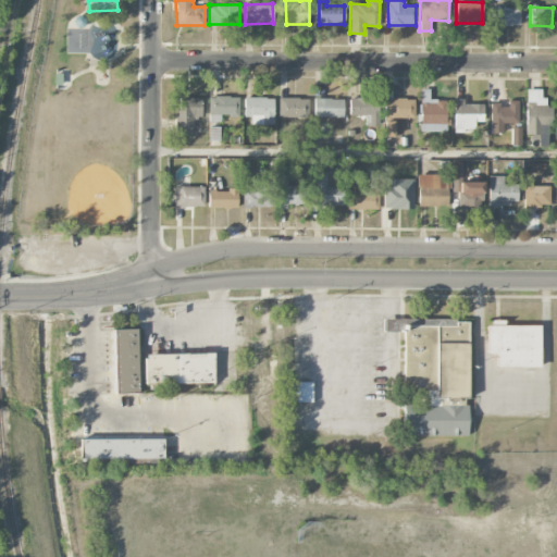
[(491,26),(520,25),(520,8),(491,8),(491,26)]
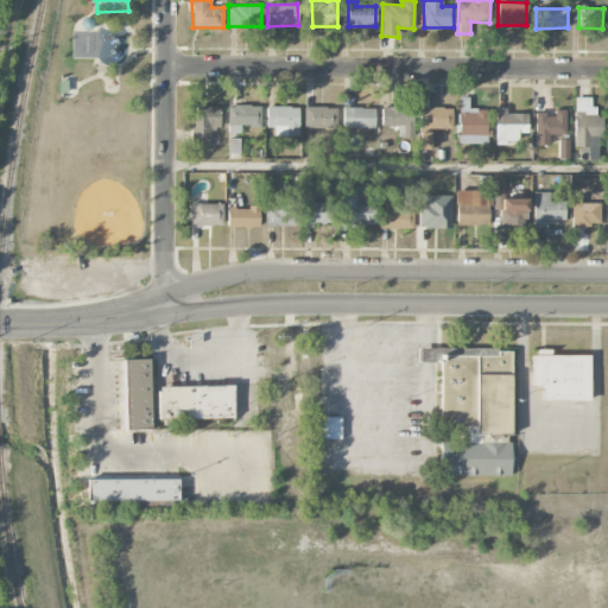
[(593,97),(574,97),(574,151),(588,151),(588,159),(601,159),(600,116),(593,116),(593,97)]
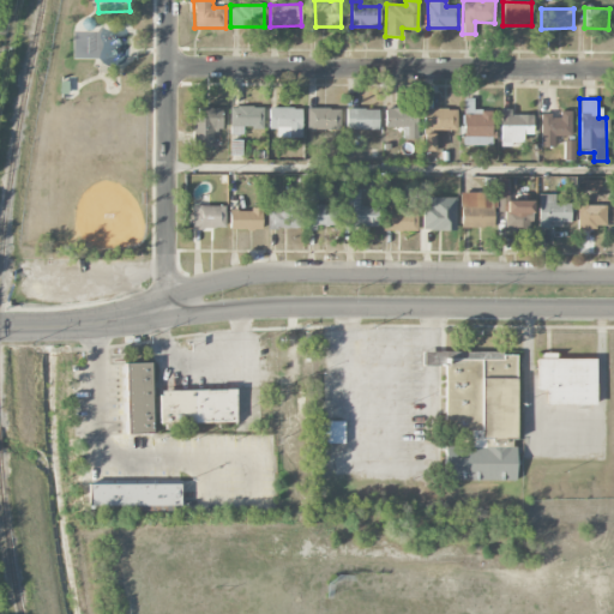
[(212,146),(211,130),(222,130),(222,107),(198,108),(198,120),(192,120),(193,146),(212,146)]
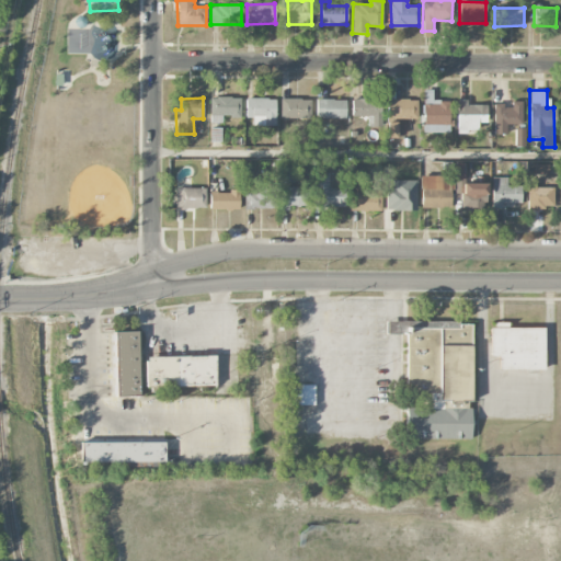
[(241,117),(241,98),(209,98),(209,124),(222,124),(222,117),(241,117)]
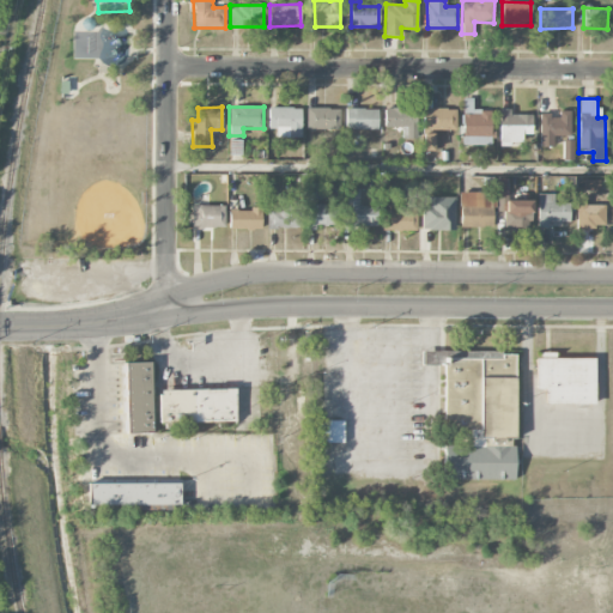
[(302,137),(302,108),(268,108),(268,128),(277,128),(277,138),(302,137)]
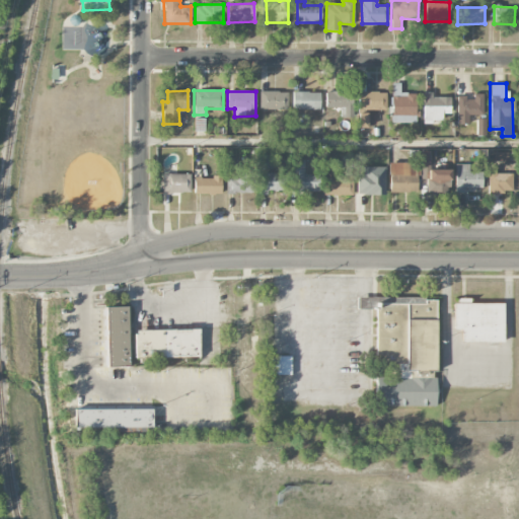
[(258,109),(287,109),(287,92),(260,91),(258,109)]
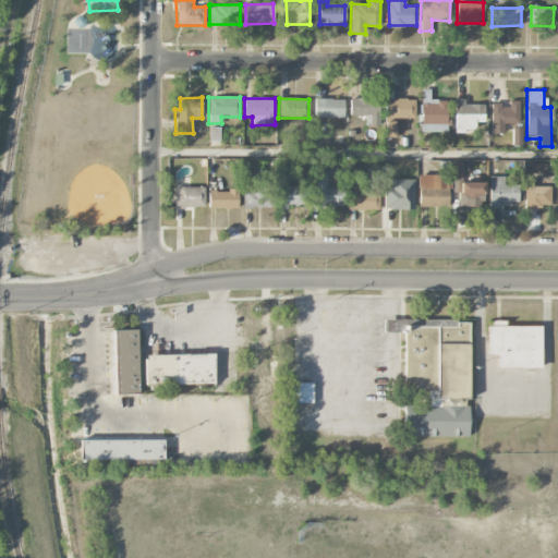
[(314,118),(343,118),(343,99),(315,98),(314,118)]
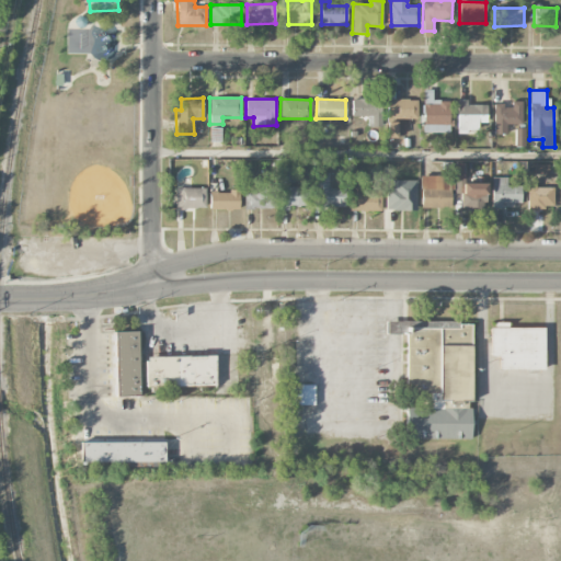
[(381,99),(352,99),(352,116),(368,116),(368,126),(381,126),(381,99)]
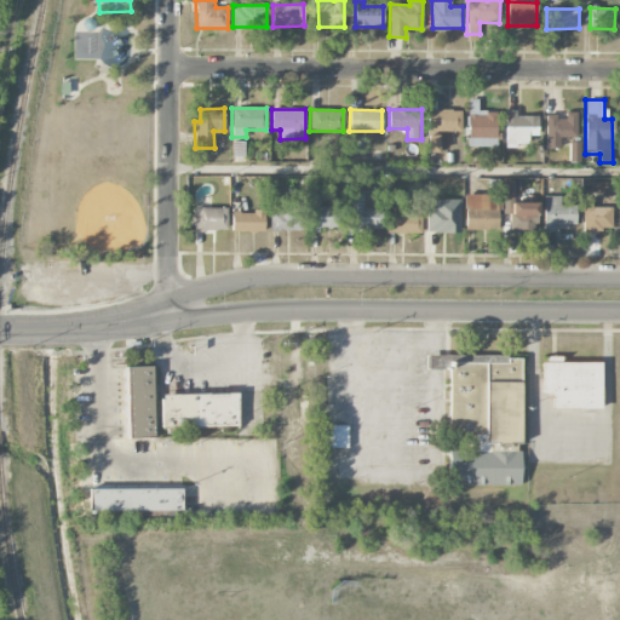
[(461,132),(461,110),(428,110),(428,132),(461,132)]
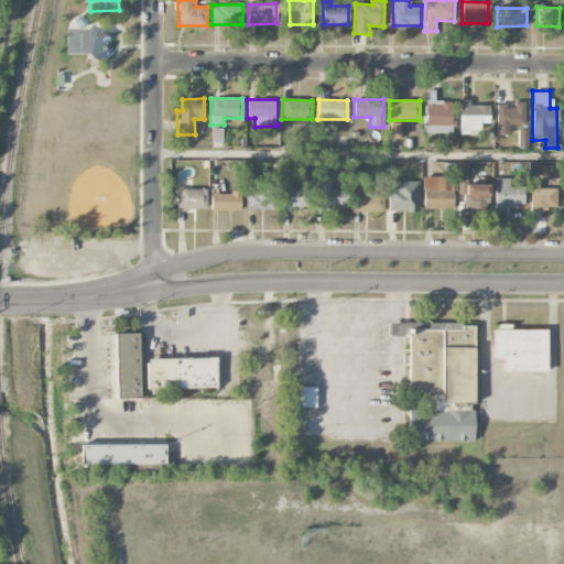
[(452,133),(452,100),(425,100),(425,133),(452,133)]
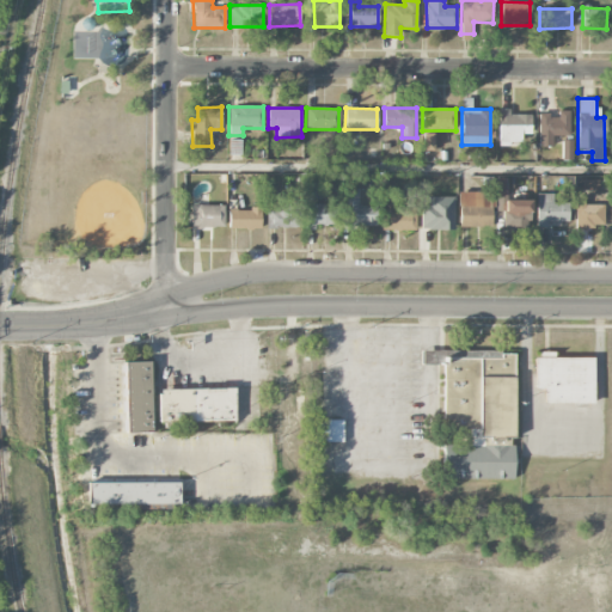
[(531,114),(509,114),(509,109),(499,109),(499,144),(521,144),(521,134),(531,134),(531,114)]
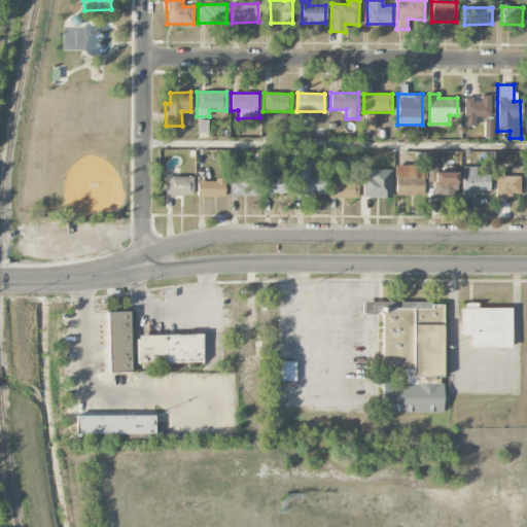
[(464,99),(463,126),(476,126),(476,116),(491,116),(491,96),(481,96),(481,99),(464,99)]
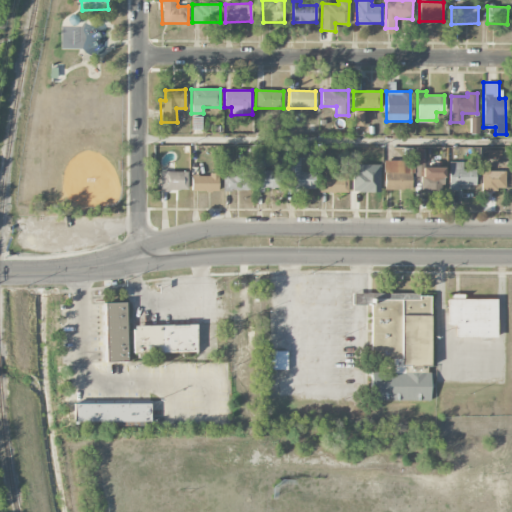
[(352,112),(353,126),(363,126),(362,111),(352,112)]
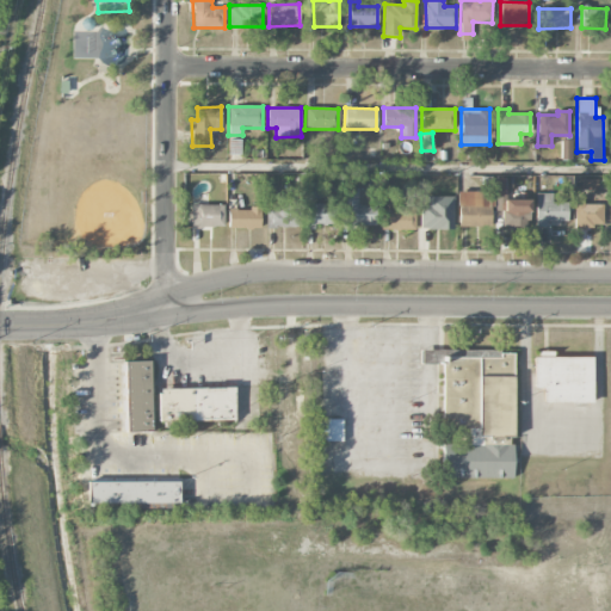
[(561,159),(572,160),(572,140),(561,140),(561,159)]
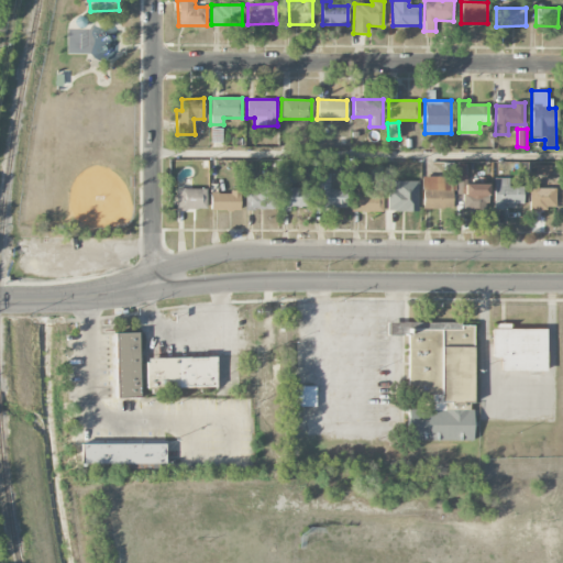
[(465,164),(457,164),(456,194),(465,194),(465,164)]
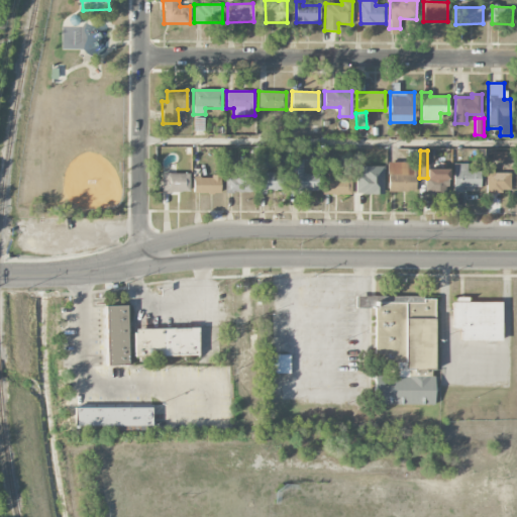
[(272,154),(259,154),(259,168),(272,168),(272,154)]
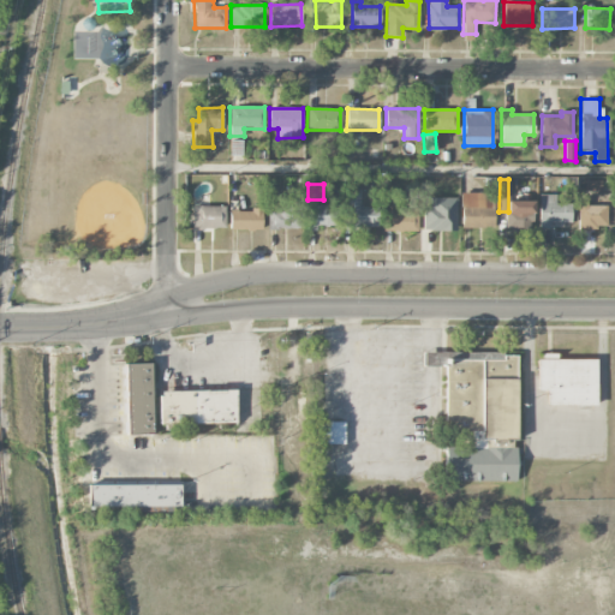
[(375,226),(375,208),(360,207),(360,191),(346,191),(345,231),(356,231),(356,226),(375,226)]
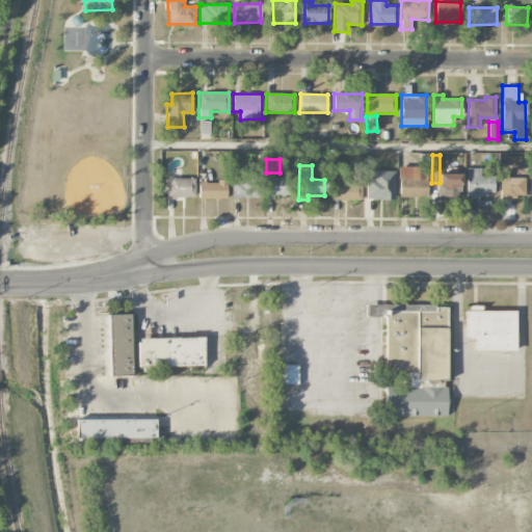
[(399,196),(426,197),(427,167),(399,167),(399,196)]
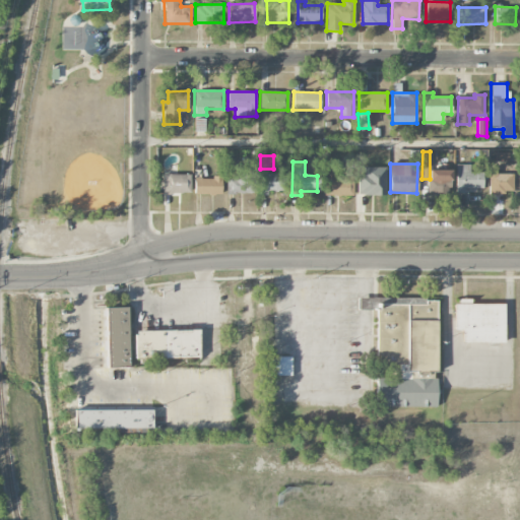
[(456,193),(464,193),(464,189),(482,189),(483,172),(469,172),(469,165),(456,165),(456,193)]
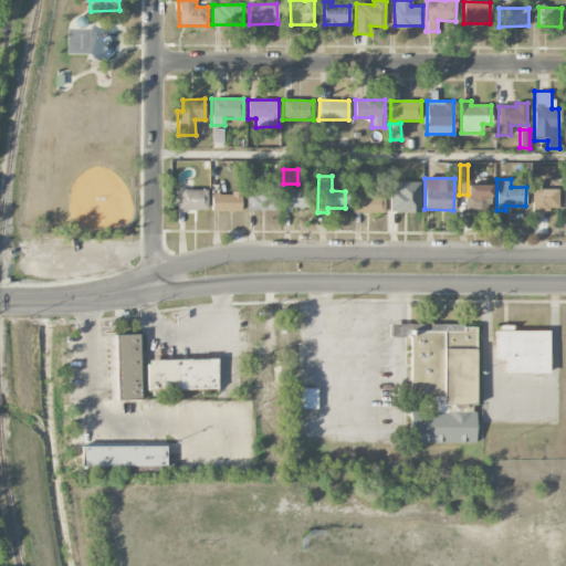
[(420,212),(420,182),(397,181),(397,190),(389,190),(389,212),(420,212)]
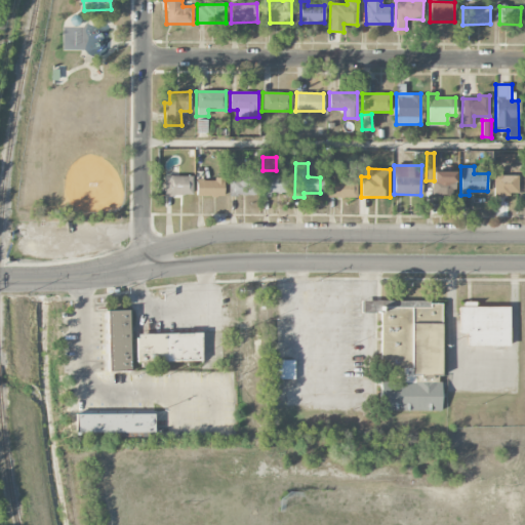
[(493,195),(518,196),(519,175),(501,175),(501,170),(494,170),(493,195)]
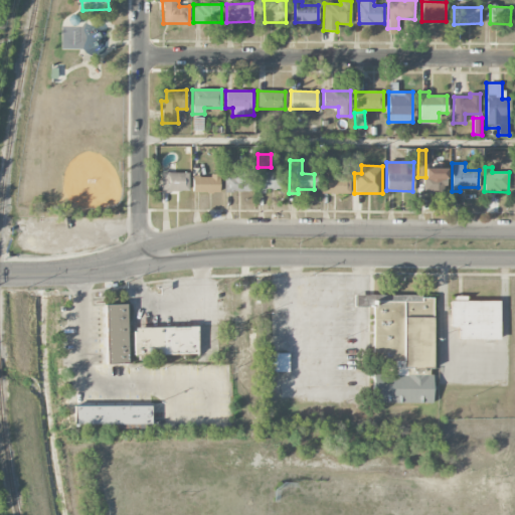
[(447,168),(423,169),(424,193),(437,193),(436,182),(448,182),(447,168)]
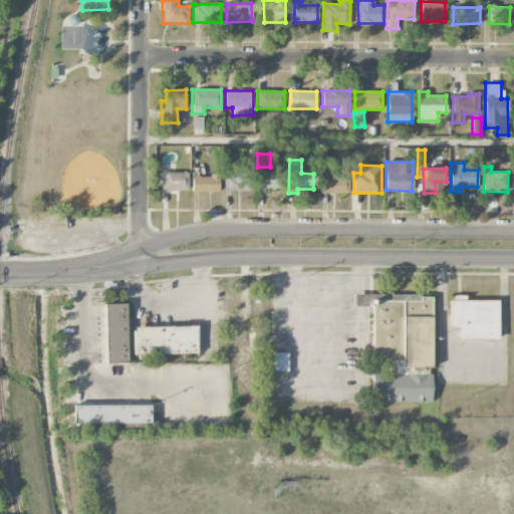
[(258,190),(284,190),(283,171),(257,172),(258,190)]
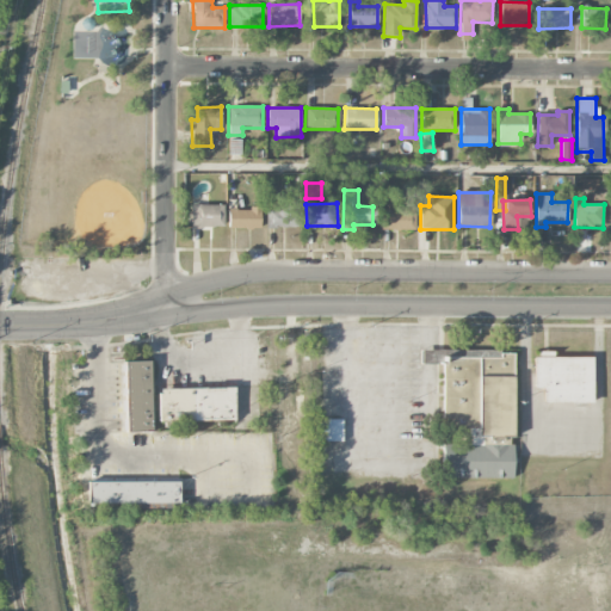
[(223,204),(190,205),(190,228),(223,227),(223,204)]
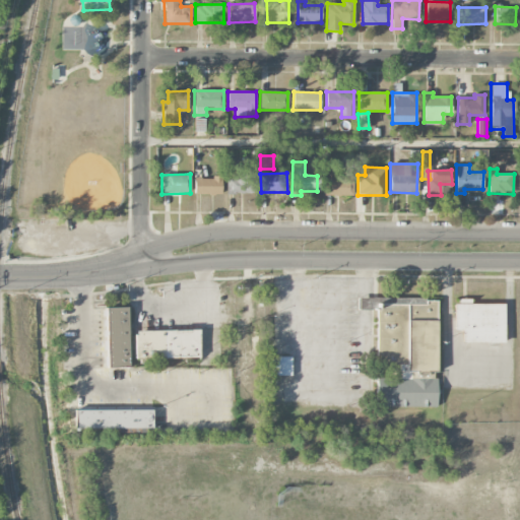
[(226,193),(255,194),(255,176),(226,176),(226,193)]
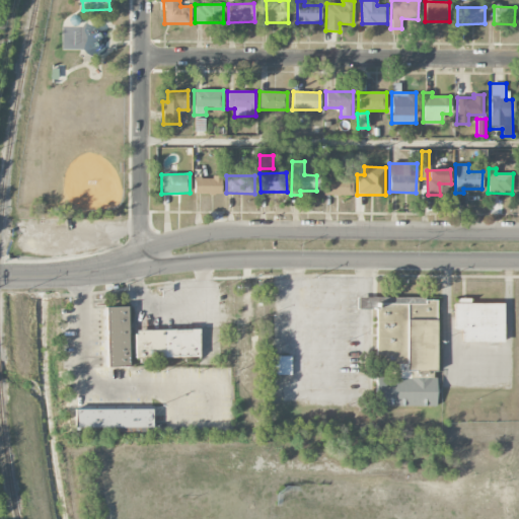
[(194,194),(222,195),(222,177),(194,176),(194,194)]
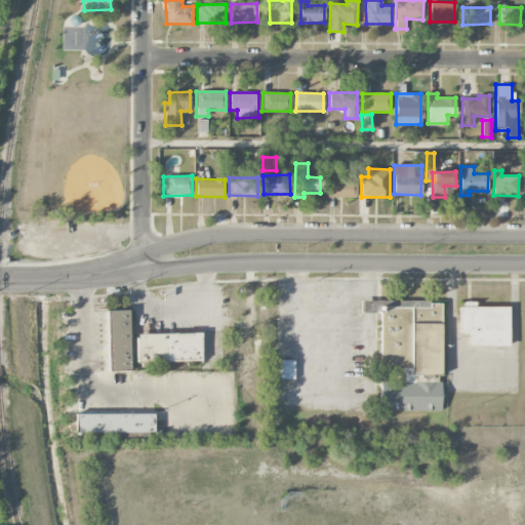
[(356,198),(357,180),(329,179),(328,197),(356,198)]
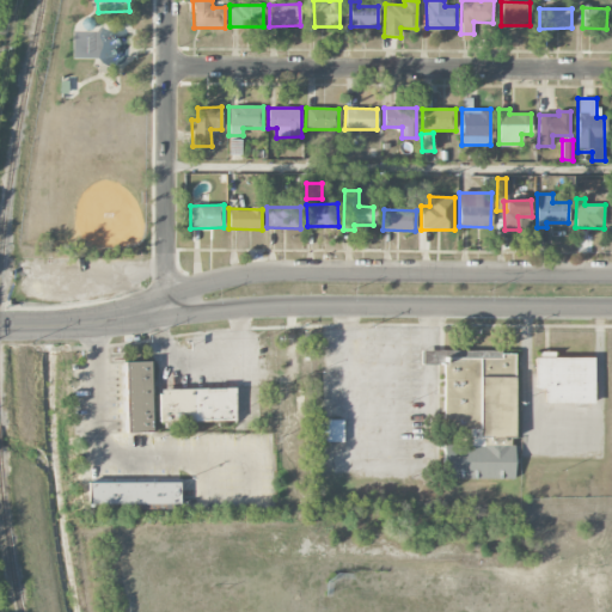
[(514,350),(421,349),(421,365),(444,365),(442,429),(469,429),(469,445),(442,445),(442,478),(513,479),(514,350)]
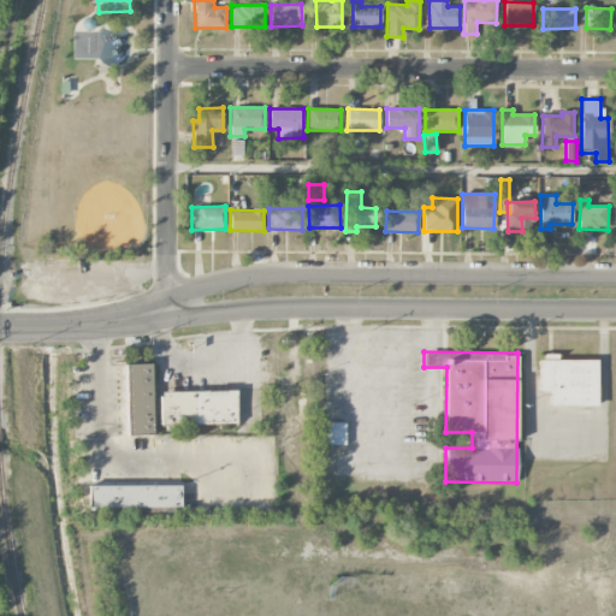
[(597,406),(597,356),(537,355),(537,392),(549,392),(549,406),(597,406)]
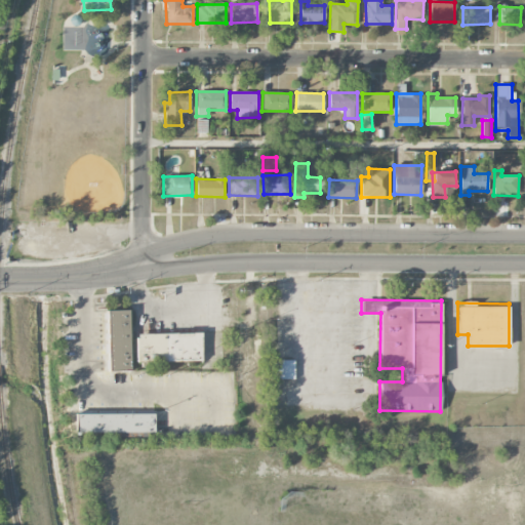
[(107,371),(130,371),(130,310),(107,310),(107,371)]
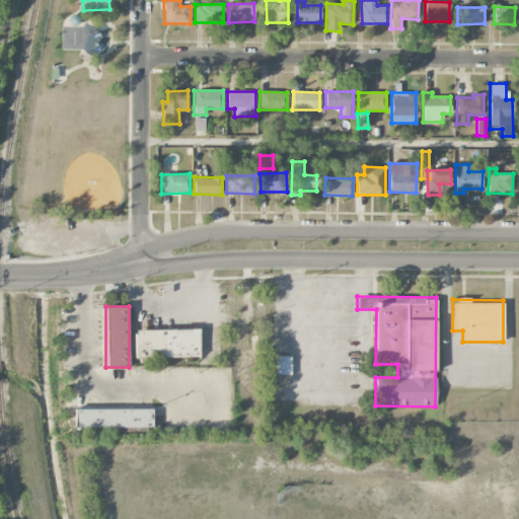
[(199,358),(199,329),(134,329),(134,358),(199,358)]
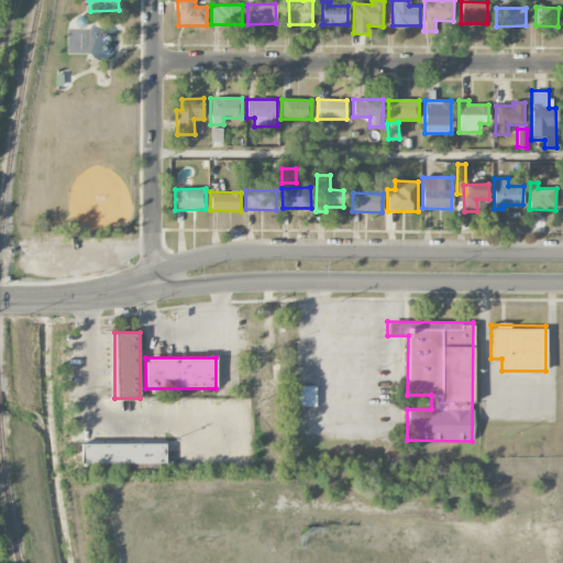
[(315,386),(297,386),(297,406),(315,406),(315,386)]
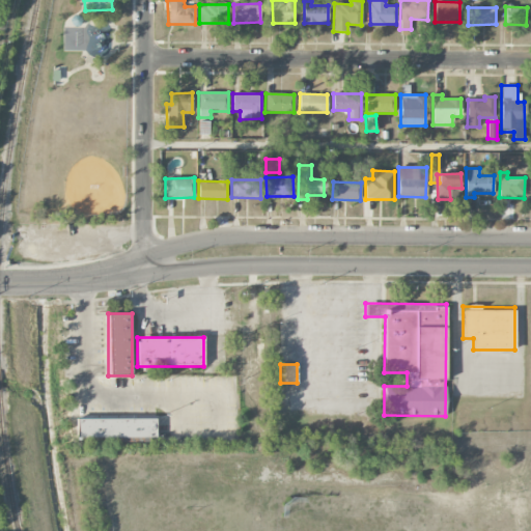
[(76,417),(76,439),(155,439),(155,417),(76,417)]
